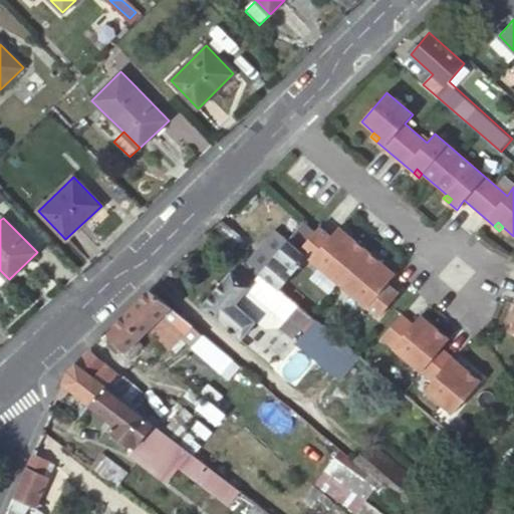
[(305,223),(290,241),(300,250),(315,233),(305,223)]
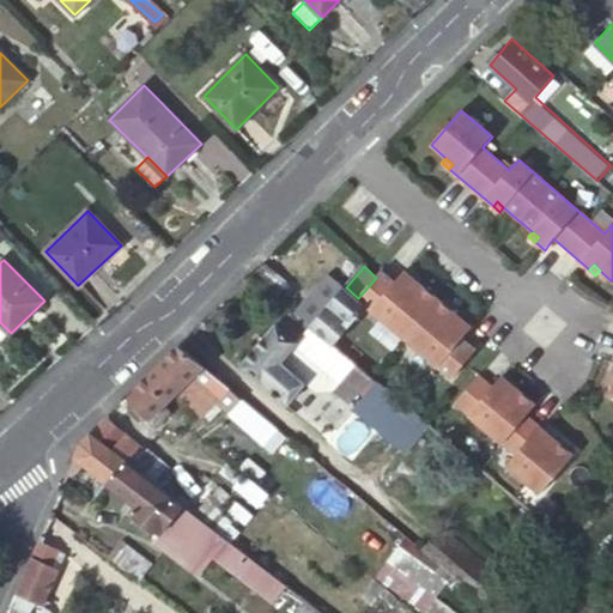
[(378,274),(376,278),(358,298),(366,307),(365,308),(451,380),(475,352),(461,340),(471,328),(402,274),(393,285),(378,274)]
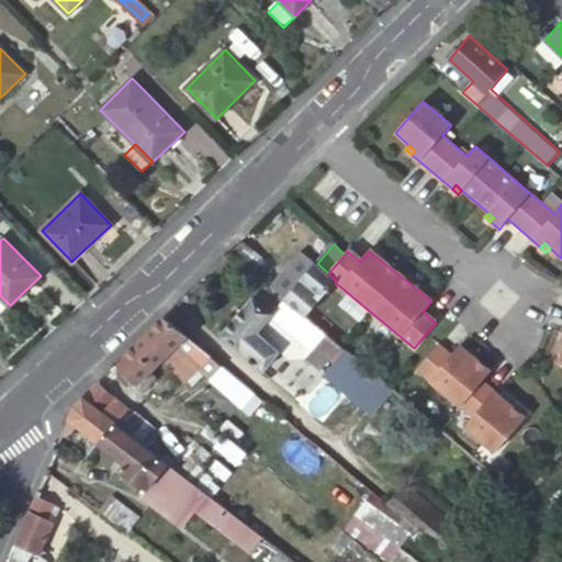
[(305,317),(325,293),(335,282),(336,281),(328,273),(317,263),(316,263),(284,300),(302,314),(305,317)]
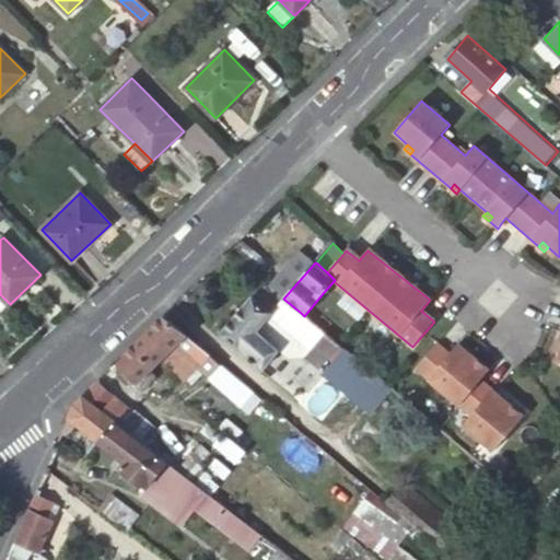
[(283,299),(265,282),(220,334),(264,371),(280,350),(257,330),(283,299)]
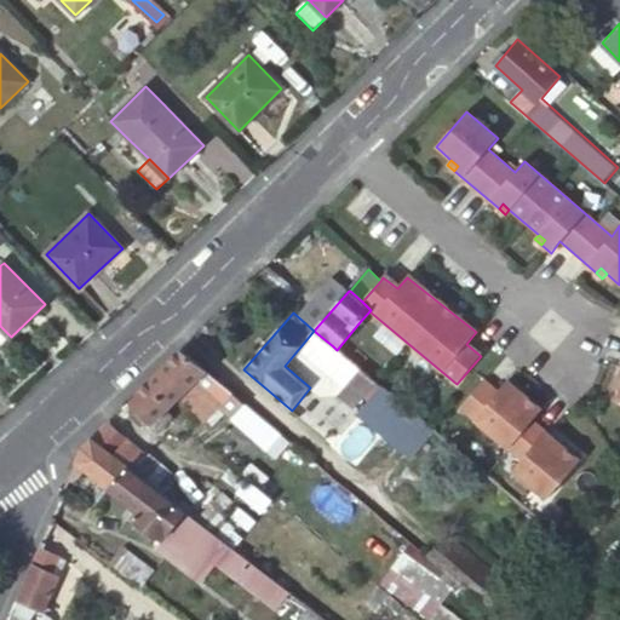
[(181,350),(164,368),(184,391),(193,383),(252,435),(262,423),(233,392),(229,389),(181,350)]
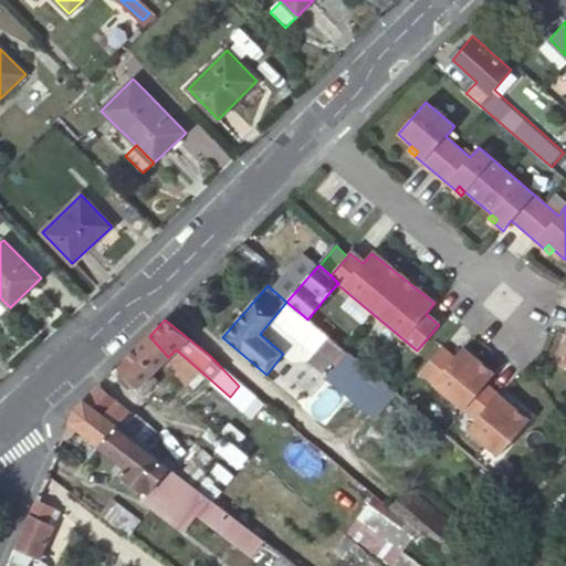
[(150,375),(164,362),(168,357),(149,336),(117,367),(145,396),(159,381),(150,375)]
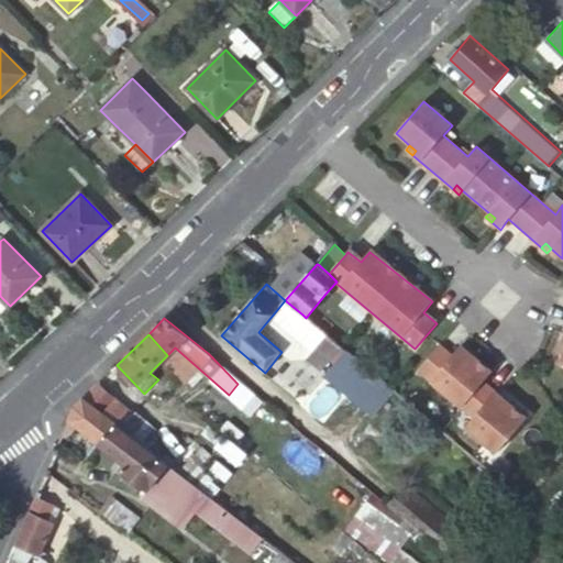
[(335,365),(346,352),(327,335),(307,359),(321,371),(330,360),(335,365)]
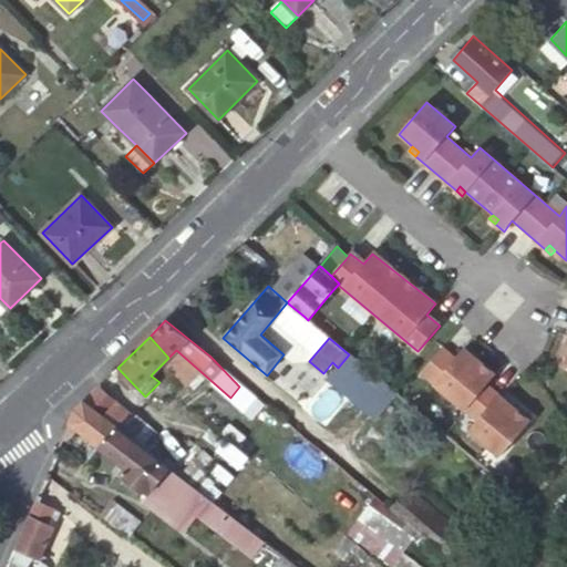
[(455,359),(442,349),(420,375),(477,422),(468,432),(501,459),(531,421),(487,385),(496,375),(464,349),(455,359)]
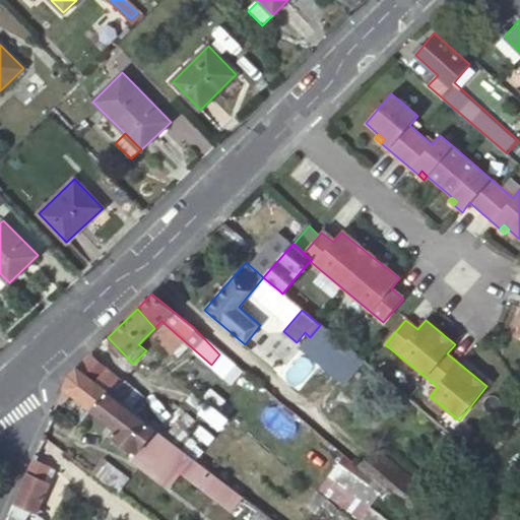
[(77,368),(111,393),(122,380),(90,354),(77,368)]
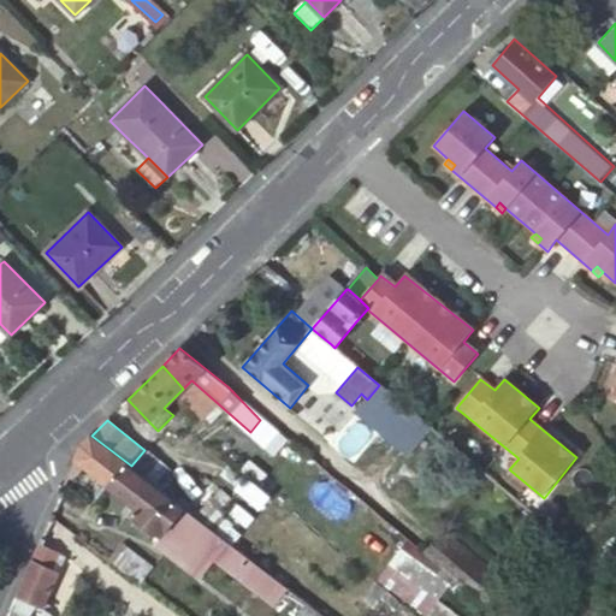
[(259,586),(268,574),(215,531),(131,466),(92,436),(82,444),(76,458),(83,466),(137,508),(132,513),(176,546),(184,535),(236,578),(241,572),(259,586)]
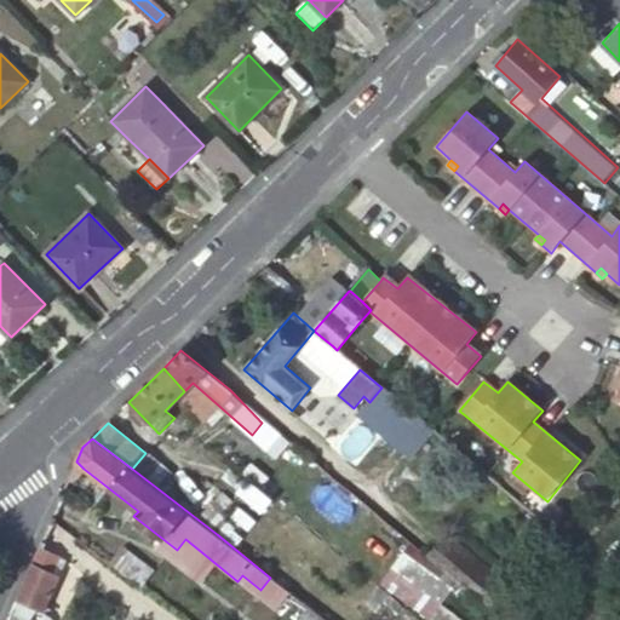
[(84,469),(76,461),(69,476),(74,481),(84,469)]
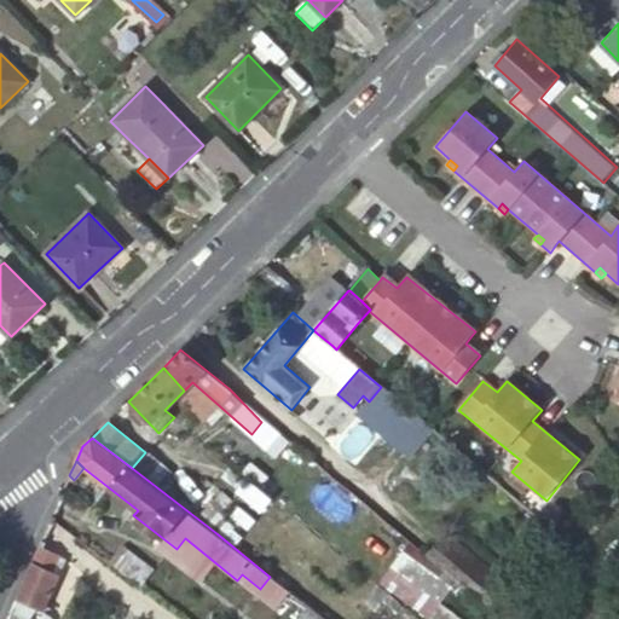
[(452,527),(428,556),(461,583),(485,554),(452,527)]
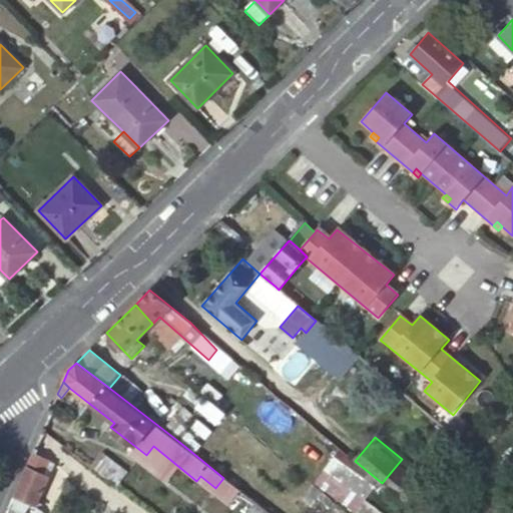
[(32,452),(13,497),(30,505),(36,507),(49,475),(42,473),(49,460),(32,452)]
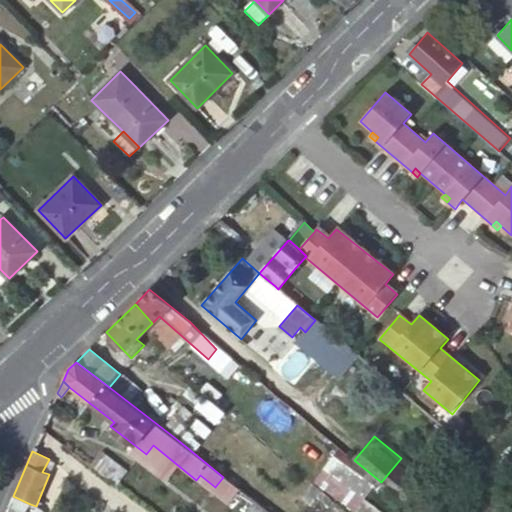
[(89,466),(114,485),(124,472),(99,453),(89,466)]
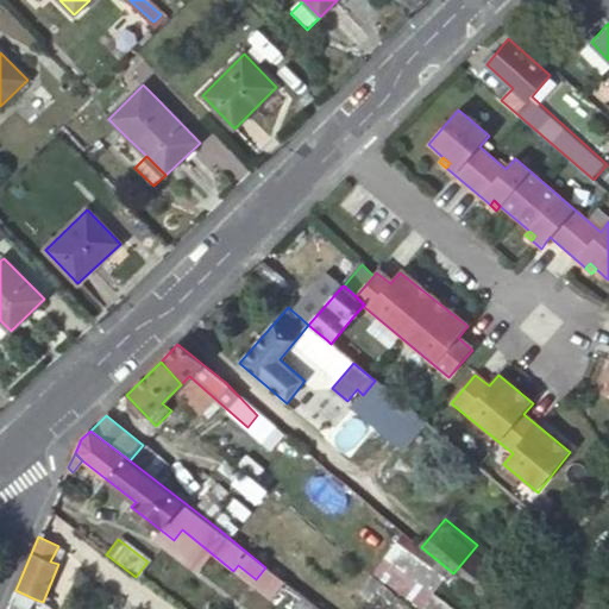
[(275,592),(294,608),(320,608),(286,579),(275,592)]
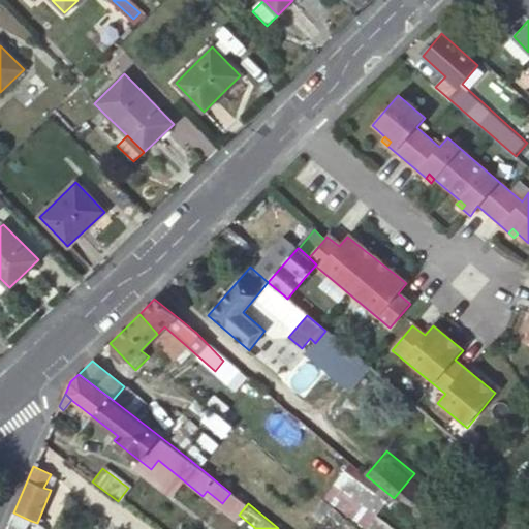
[(8,526),(6,528),(23,528),(31,521),(13,512),(8,526)]
